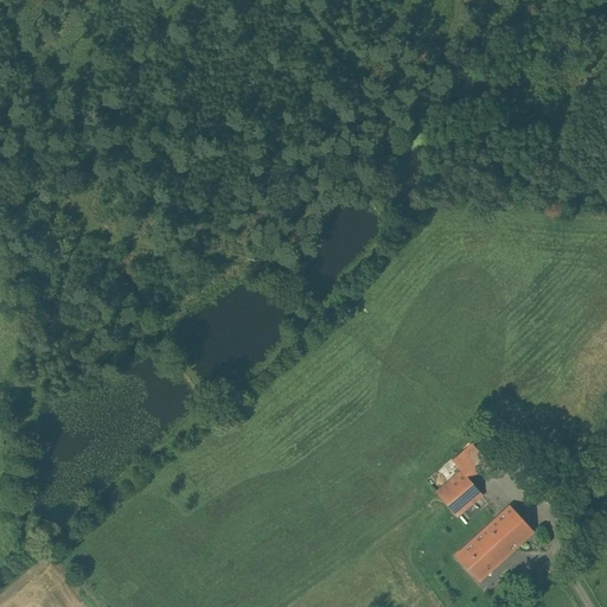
[(466,443),(425,480),(435,493),(462,473),(471,483),(487,468),(468,447),(466,443)]
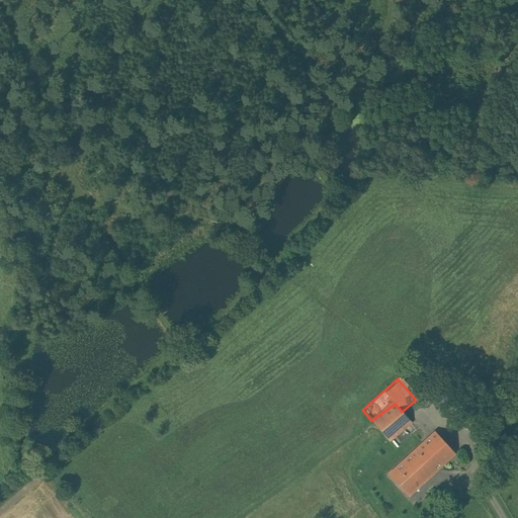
[(395,404),(371,421),(390,440),(398,433),(411,422),(402,412),(395,404)]
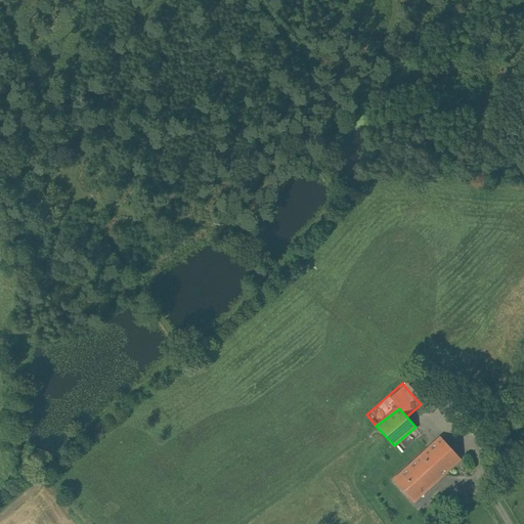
[(460,457),(442,437),(435,443),(452,464),(460,457)]
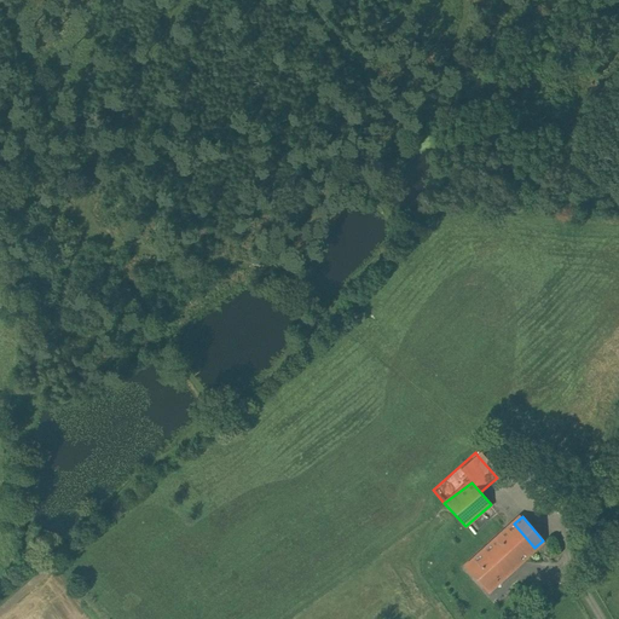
[(484,549),(467,562),(484,582),(479,586),(486,595),(508,576),(505,572),(534,548),(514,524),(484,549)]
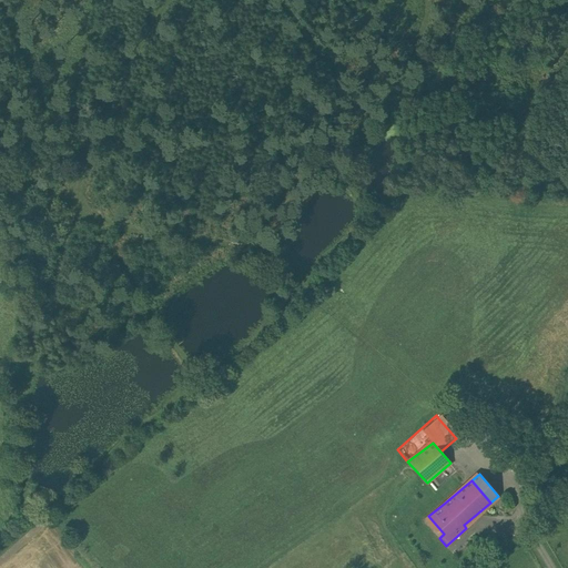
[(444,534),(428,516),(444,504),(442,501),(422,518),(439,538),(444,534)]
